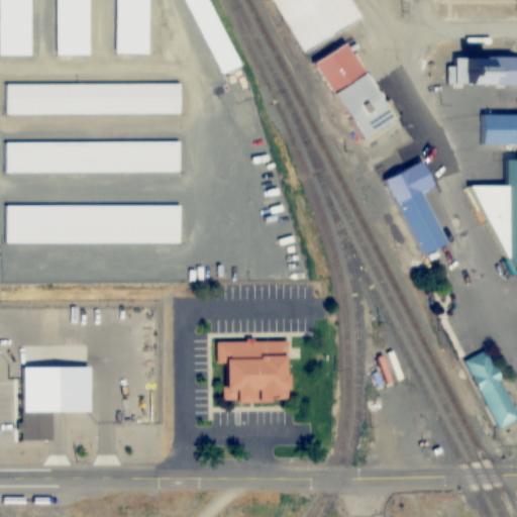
[(0,0),(0,56),(31,56),(31,0),(0,0)]
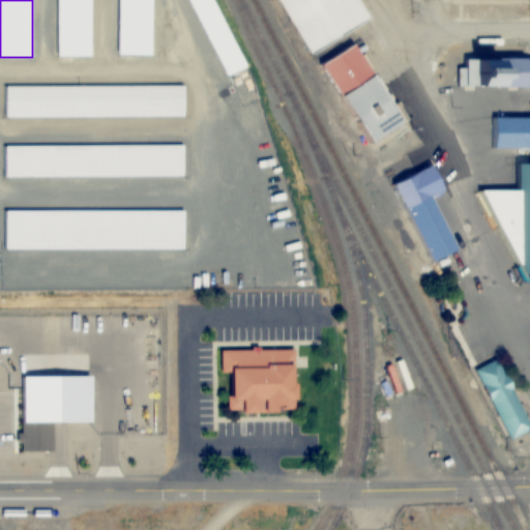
[(92,0),(55,0),(56,56),(92,56),(92,0)]
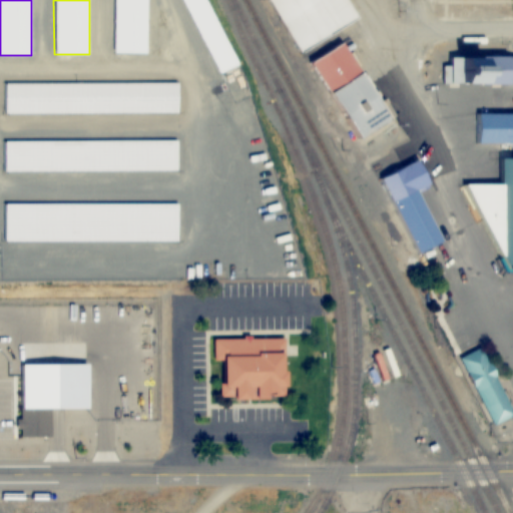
[(135,0),(114,0),(113,29),(117,37),(123,37),(134,33),(135,0)]
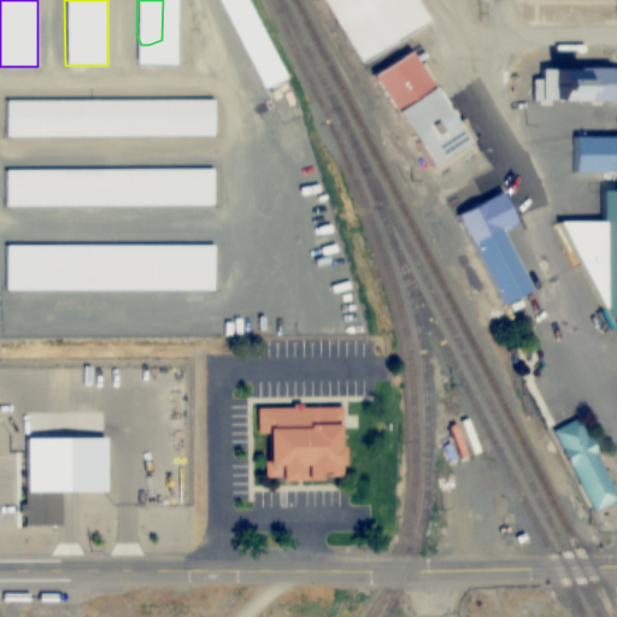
[(325,0),(362,65),(434,25),(419,0),(325,0)]
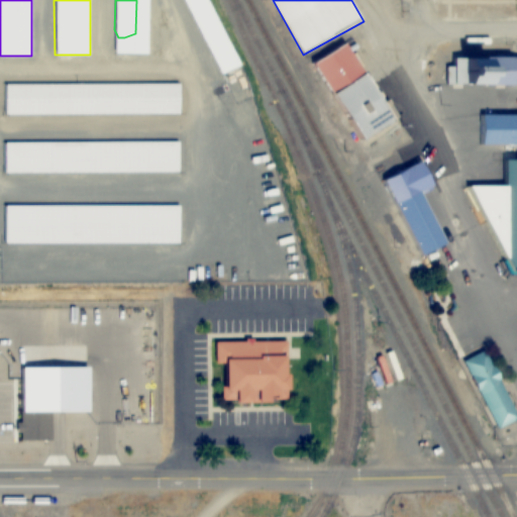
[(318,62),(363,142),(397,123),(351,43),(318,62)]
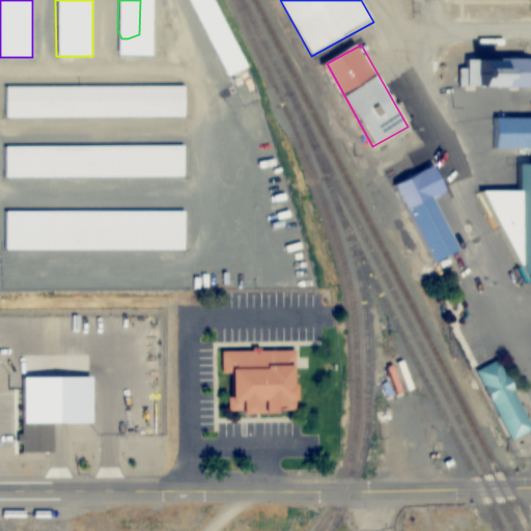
[(530,60),(460,60),(460,87),(530,87),(530,60)]
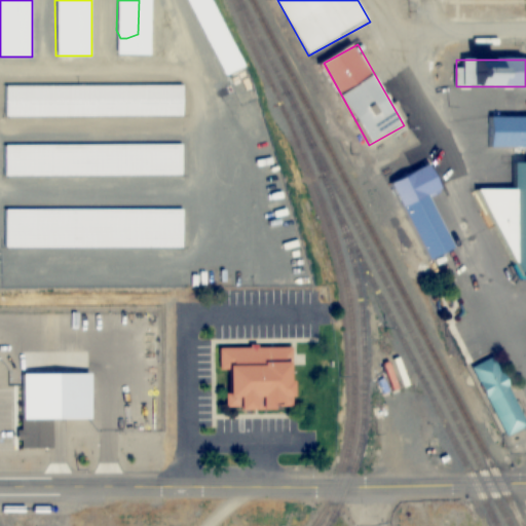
[(525,275),(525,162),(514,162),(514,189),(495,189),(494,264),(522,264),(522,276),(525,275)]
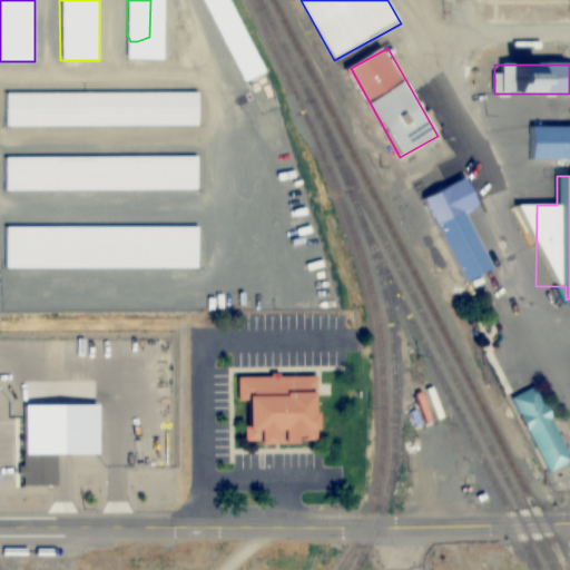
[(439,224),(464,283),(493,271),(468,210),(439,224)]
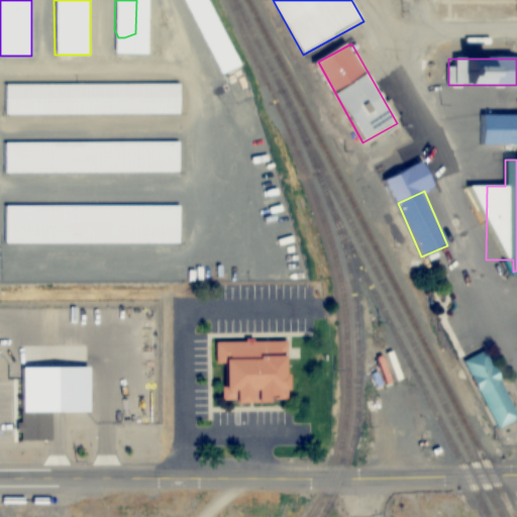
[(216,341),(217,365),(225,365),(225,403),(292,402),(291,341),(216,341)]
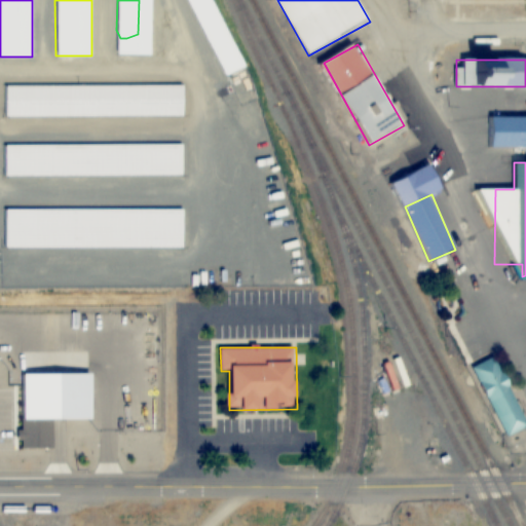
[(494,355),(525,420),(525,423),(503,435),(471,367),(494,355)]
